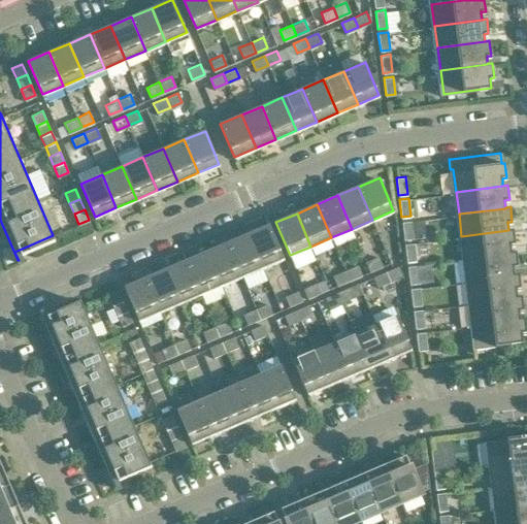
[(414,237),(412,220),(402,222),(404,238),(414,237)]
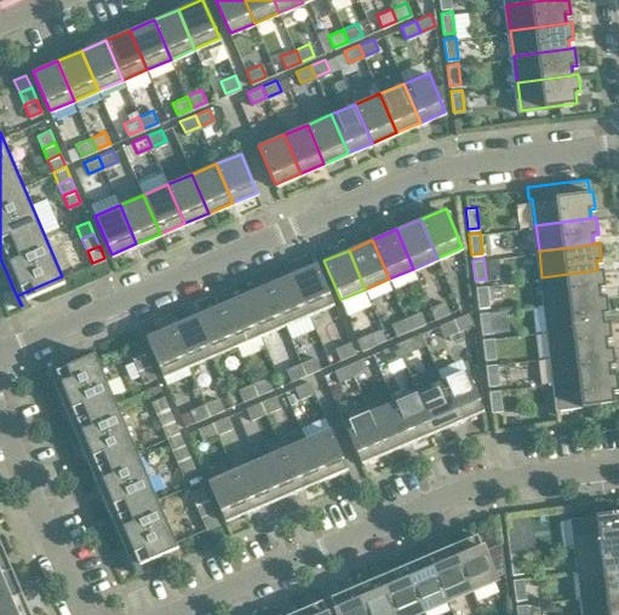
[(333,303),(316,264),(292,275),(308,314),(333,303)]
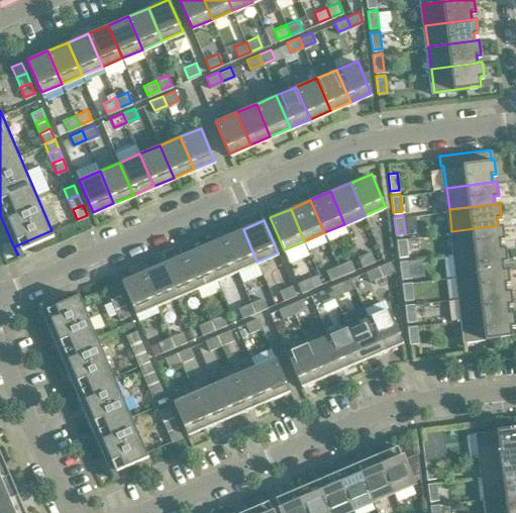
[(498,225),(451,231),(454,252),(501,246),(500,239),(504,238),(502,224),(498,224),(498,225)]
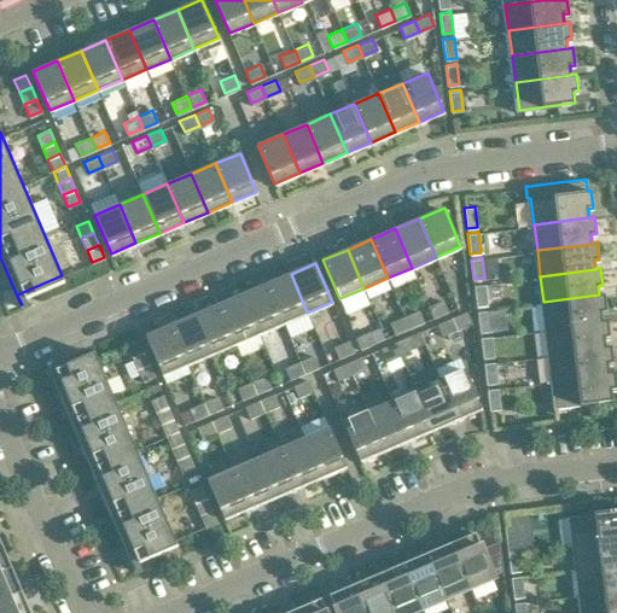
[(307,313),(291,274),(267,284),(283,322),(307,313)]
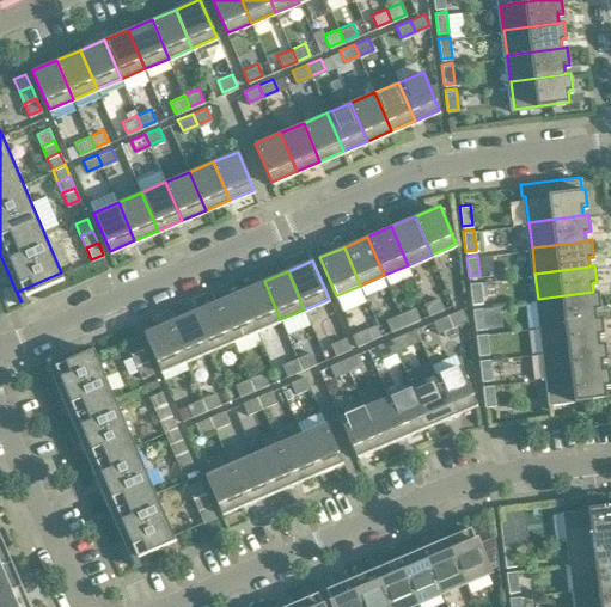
[(280,319),(264,281),(240,292),(257,330),(280,319)]
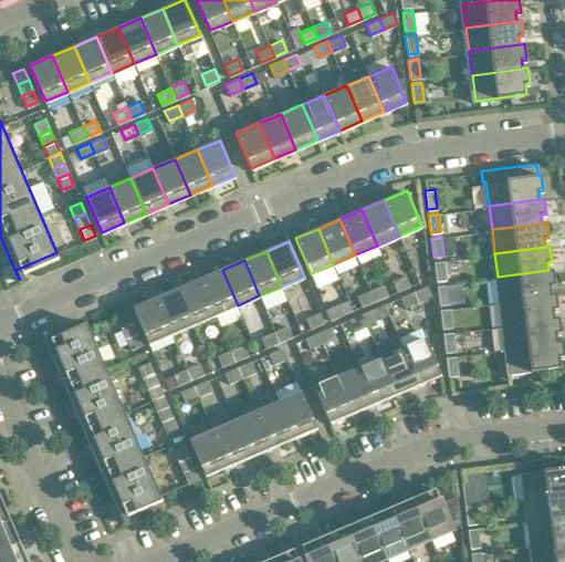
[(447,279),(443,260),(433,261),(436,280),(447,279)]
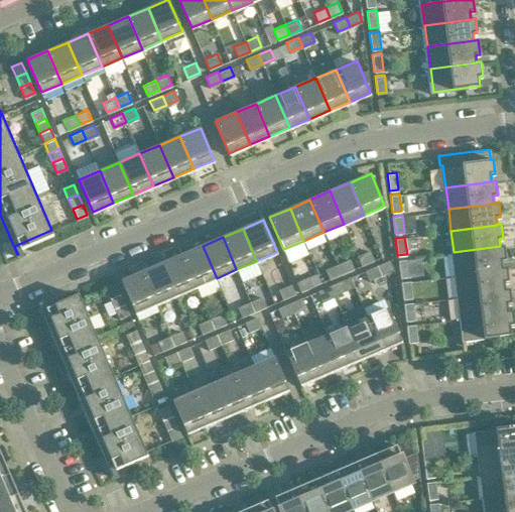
[(500,246),(454,252),(457,274),(502,268),(502,267),(501,260),(506,260),(504,246),(504,245),(500,246)]
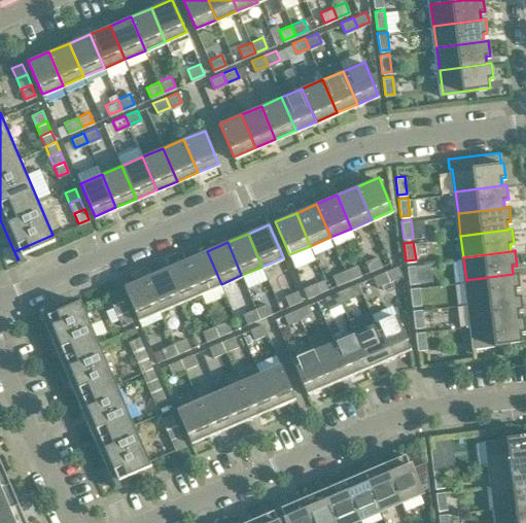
[(221,284),(207,251),(186,259),(201,292),(221,284)]
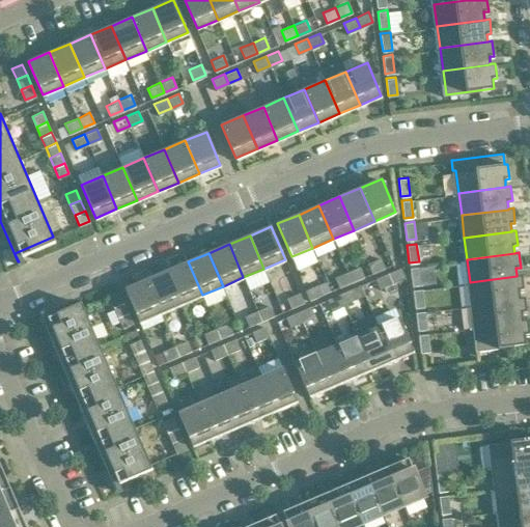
[(385,267),(380,256),(367,262),(371,272),(385,267)]
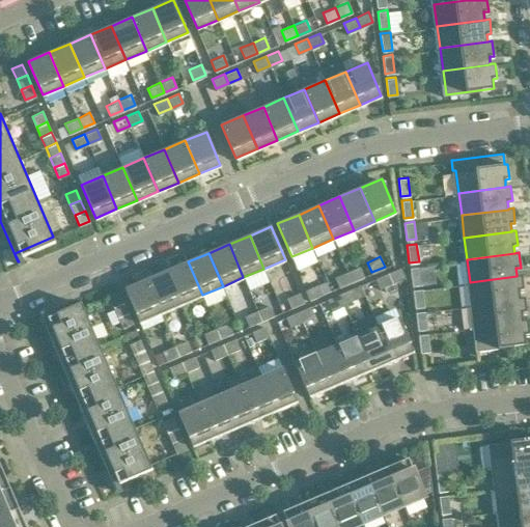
[(202,295),(188,261),(167,271),(182,304),(202,295)]
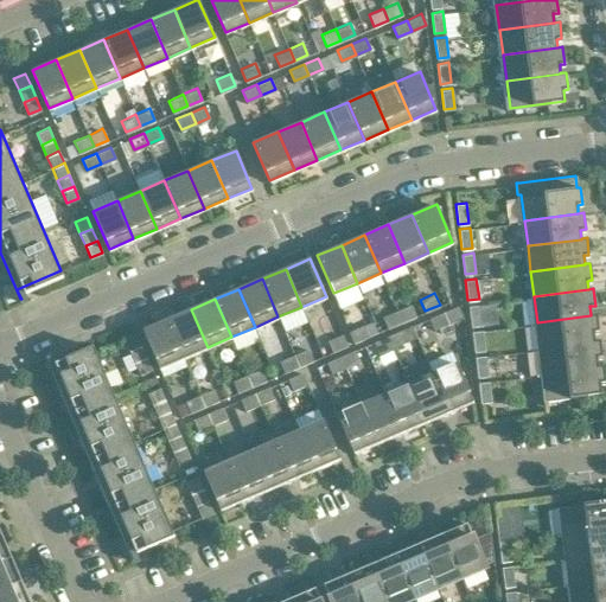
[(415,315),(410,303),(396,309),(402,321),(415,315)]
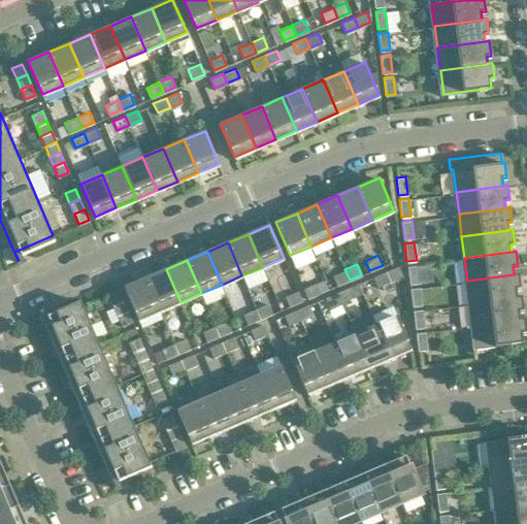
[(419,282),(417,264),(407,265),(409,283),(419,282)]
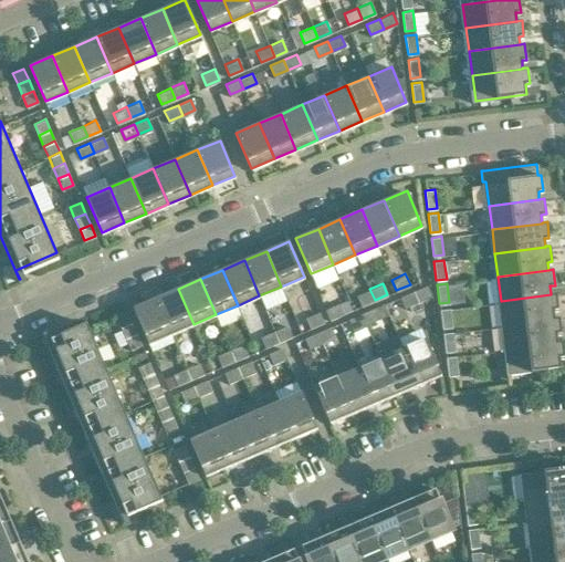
[(431,295),(427,284),(414,290),(418,301),(431,295)]
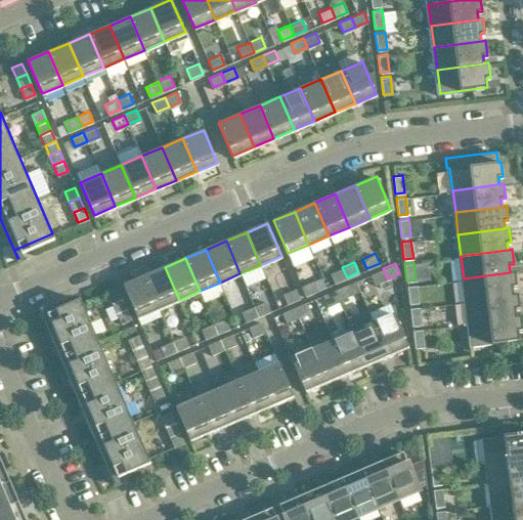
[(179,300),(165,267),(144,275),(159,308),(179,300)]
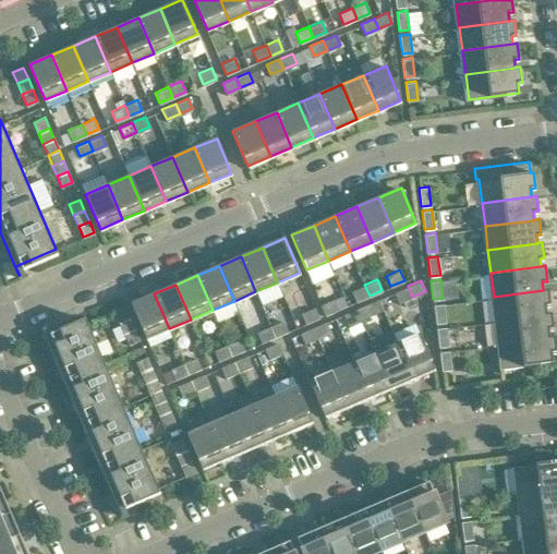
[(370,296),(364,285),(351,290),(356,301),(370,296)]
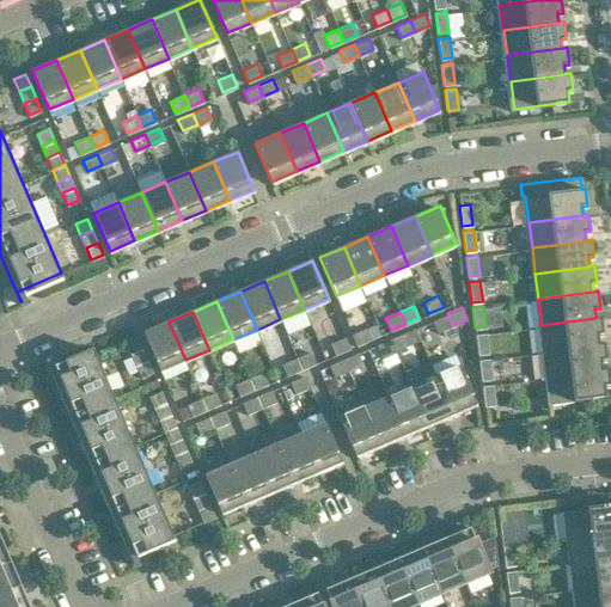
[(452,325),(447,313),(433,319),(438,331),(452,325)]
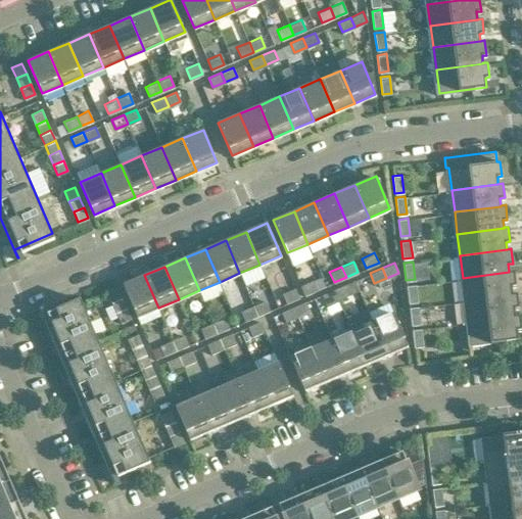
[(509,272),(463,278),(466,299),(512,293),(511,286),(516,285),(514,271),(509,271),(509,272)]
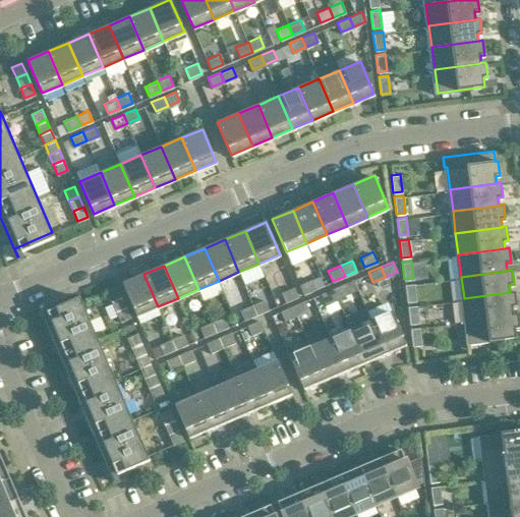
[(158,306),(143,274),(123,283),(136,316),(158,306)]
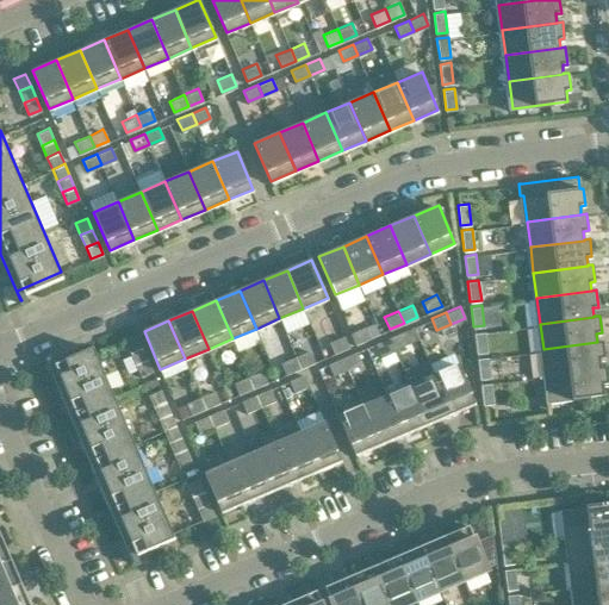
[(370,337),(365,325),(350,331),(355,343),(370,337)]
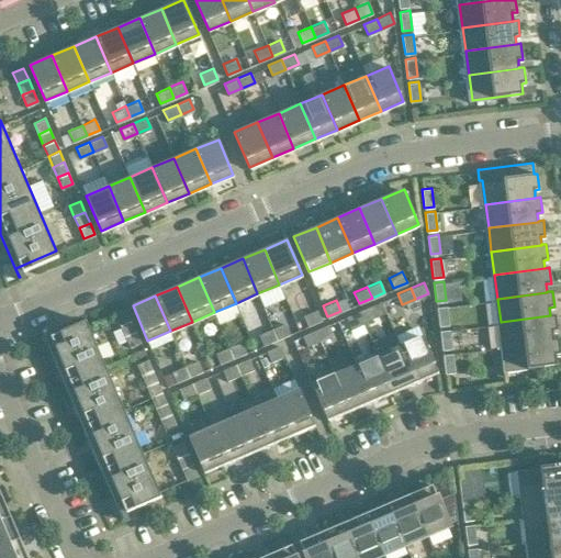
[(377,315),(372,304),(359,310),(363,321),(377,315)]
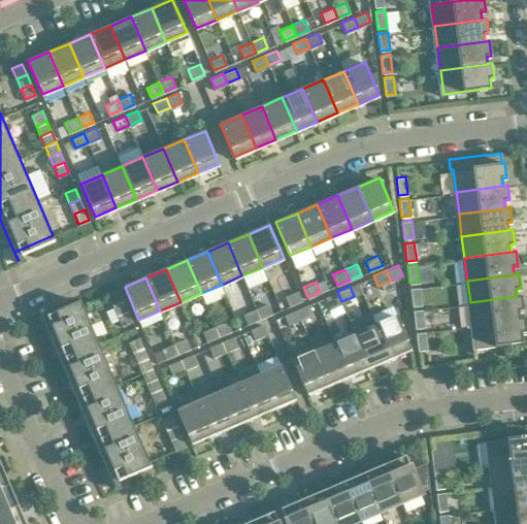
[(422,304),(420,287),(410,288),(413,305),(422,304)]
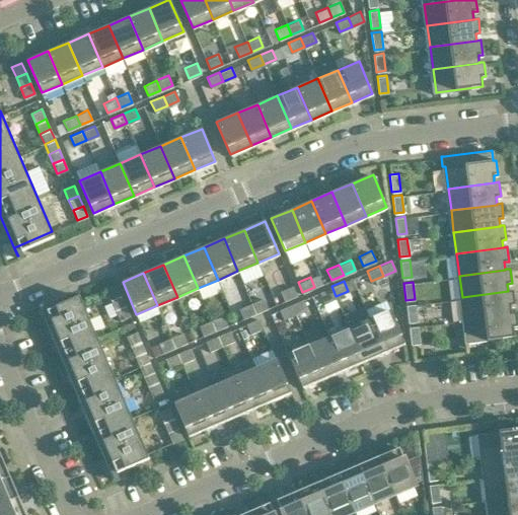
[(121,294),(117,284),(106,289),(111,299),(121,294)]
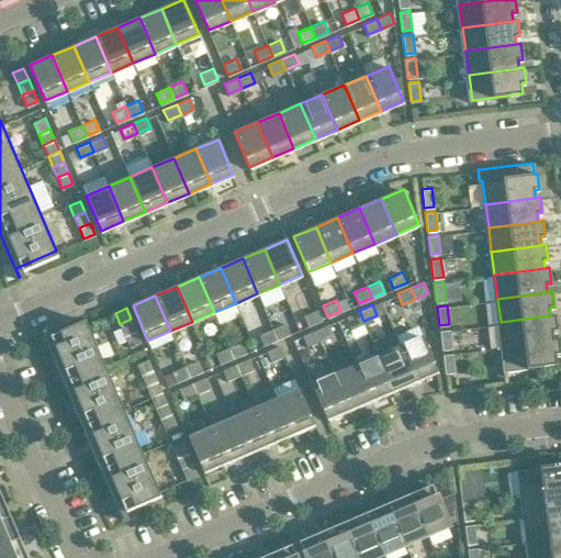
[(321,320),(316,309),(303,314),(307,325),(321,320)]
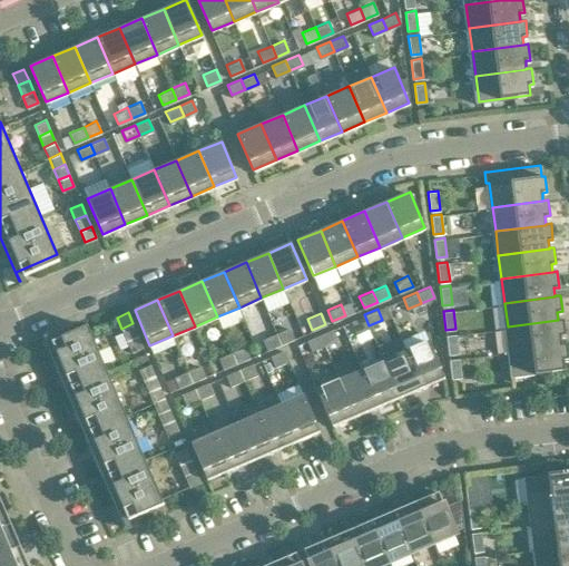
[(369,325),(364,314),(351,320),(355,331),(369,325)]
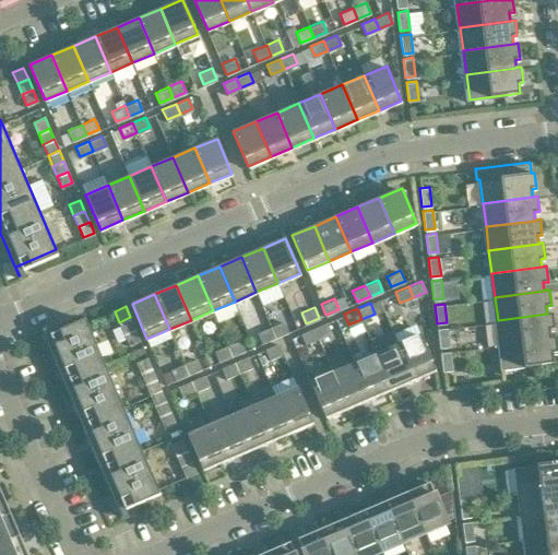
[(547,314),(498,320),(500,344),(550,338),(550,337),(549,329),(554,329),(553,314),(553,313),(547,314)]
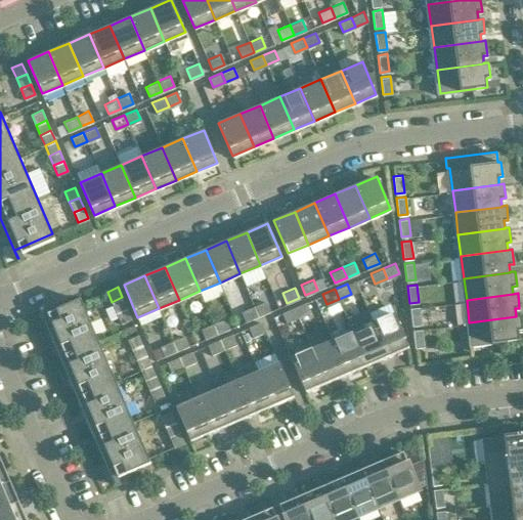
[(127,307),(122,297),(112,302),(117,312),(127,307)]
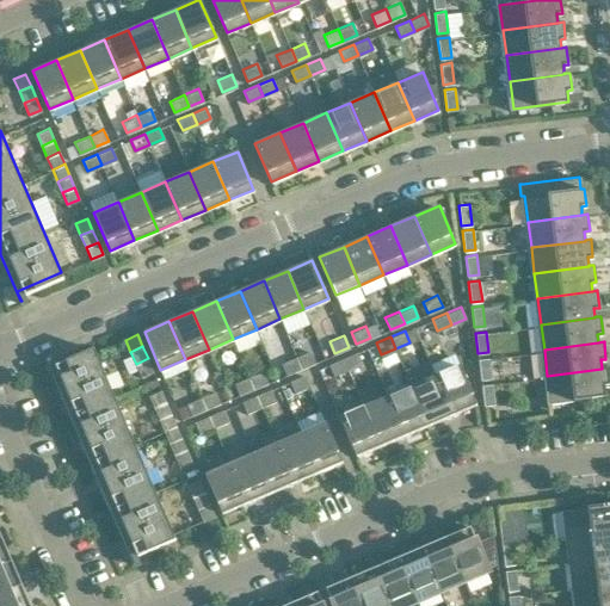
[(315,362),(310,350),(296,356),(301,368),(315,362)]
